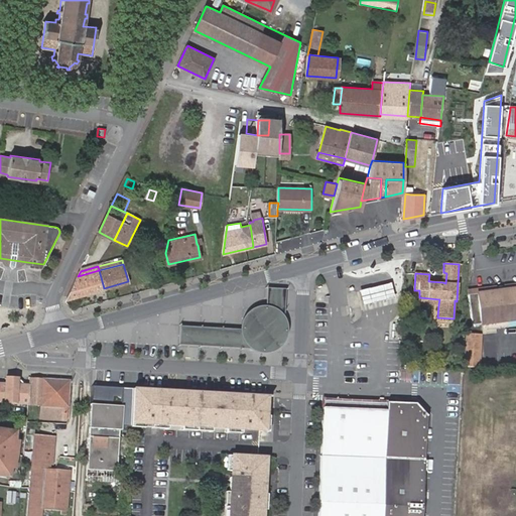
[(68,298),(104,288),(99,270),(78,276),(68,298)]
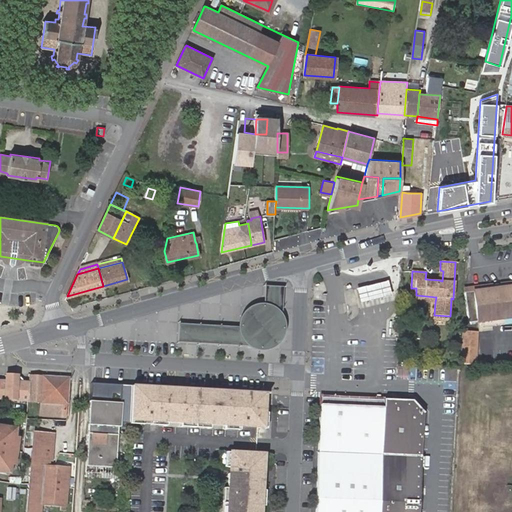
[(511,281),(464,288),(465,291),(481,289),(496,288),(511,285),(511,281)]
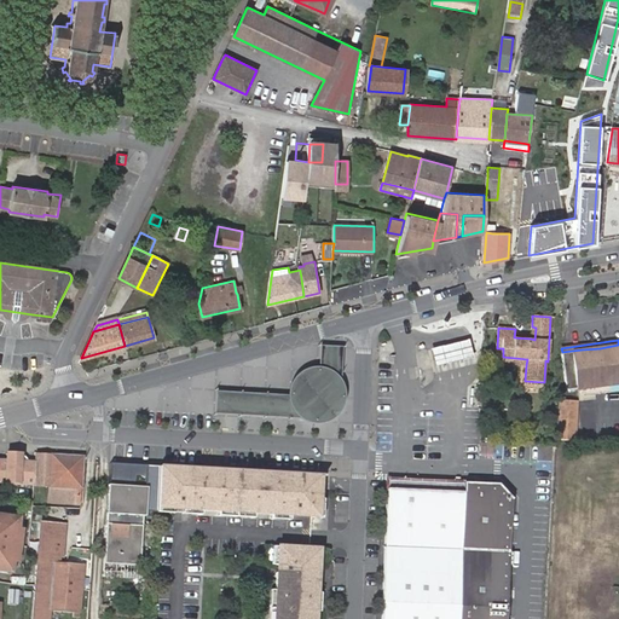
[(446,347),(433,351),(435,364),(450,360),(470,354),(468,342),(446,347)]
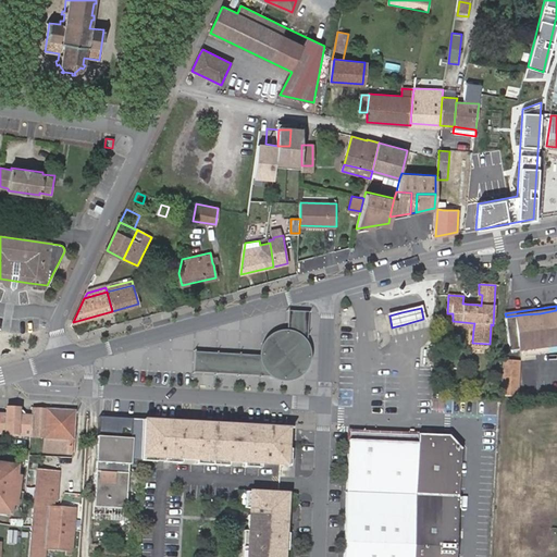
[(258,355),(194,351),(193,371),(269,375),(274,379),(277,379),(284,380),(286,380),(289,379),(292,379),(297,375),(304,370),(307,364),(308,361),(309,355),(308,351),(307,345),(305,342),(307,311),(286,310),(286,330),(283,329),(275,331),(271,333),(267,335),(263,338),(259,346),(258,349),(258,355)]
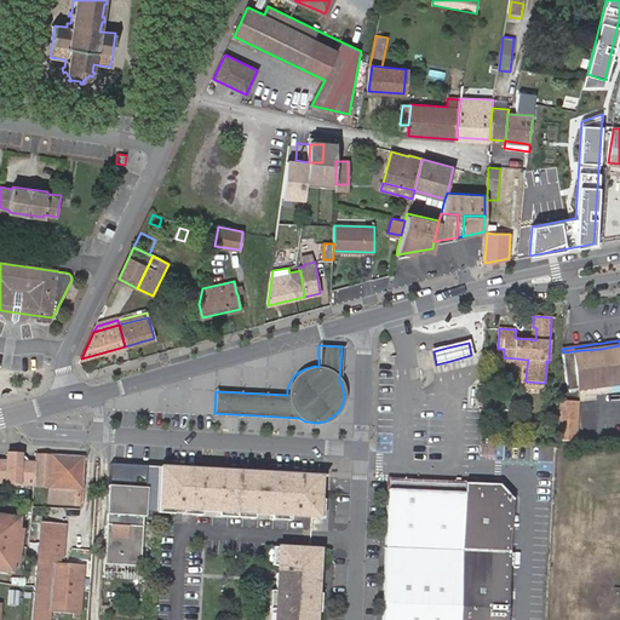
[(619,383),(619,345),(601,349),(606,385),(619,383)]
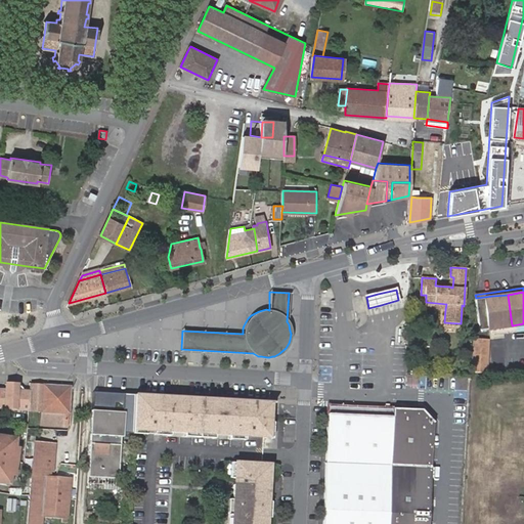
[(495,328),(512,325),(508,295),(492,296),(495,328)]
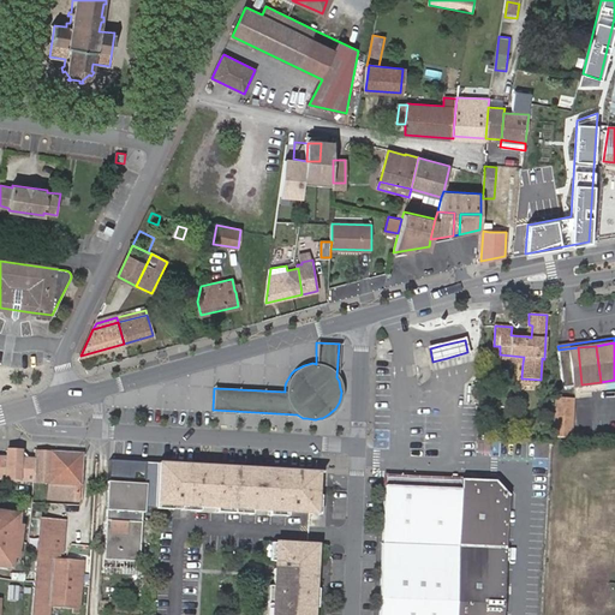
[(578,347),(559,350),(562,387),(573,386),(581,384),(578,347)]
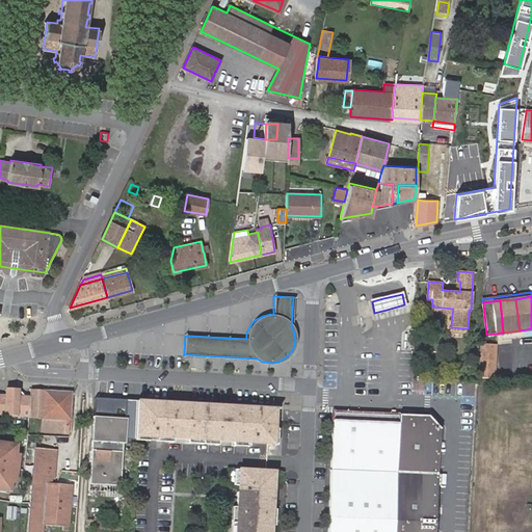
[(531,334),(531,328),(520,330),(503,333),(496,334),(496,339),(531,334)]
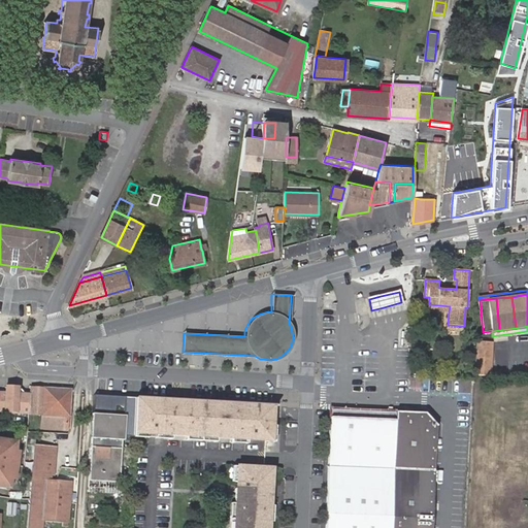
[(477,342),(477,360),(492,360),(492,342),(477,342)]
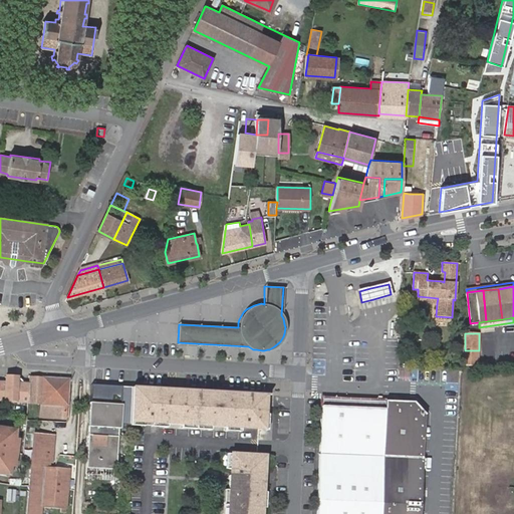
[(65,418),(67,379),(30,376),(28,403),(41,403),(40,416),(65,418)]
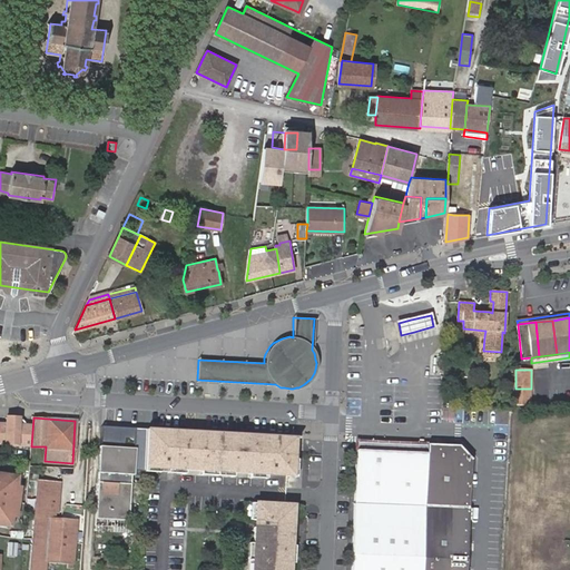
[(0,443),(30,446),(31,424),(26,423),(23,420),(18,423),(16,422),(9,421),(7,423),(0,422),(0,443)]
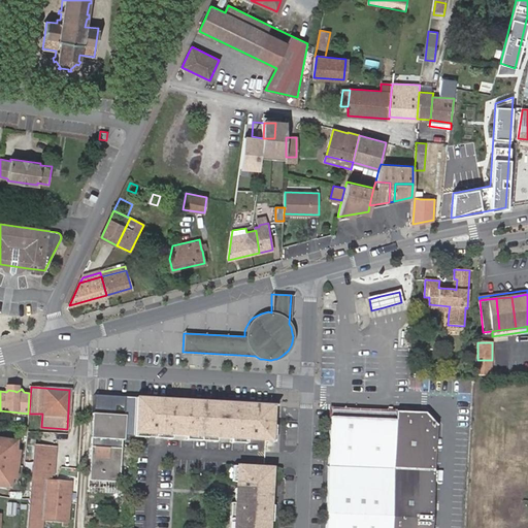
[(99,395),(94,395),(92,424),(96,424),(95,436),(92,436),(88,486),(119,488),(125,397),(99,395)]
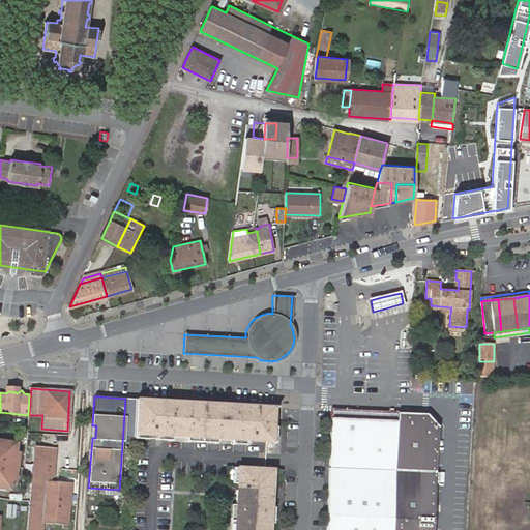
[(268,405),(129,399),(128,434),(267,441),(268,405)]
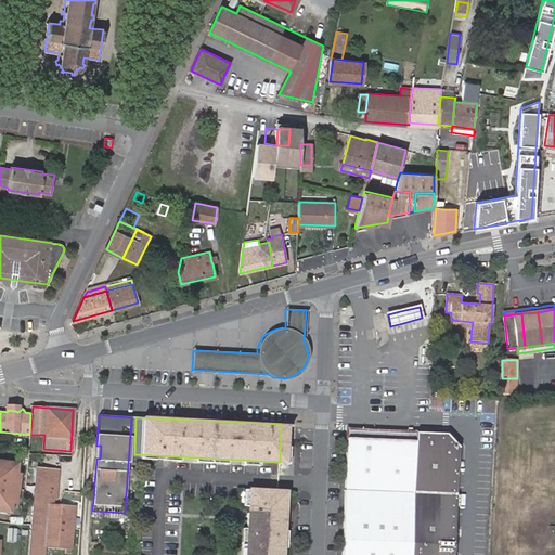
[(451,435),(347,431),(343,554),(434,554),(435,553),(454,553),(459,442),(451,435)]
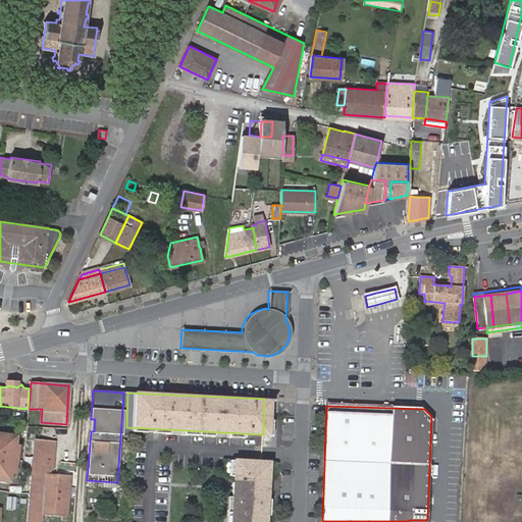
[(0,433),(0,480),(6,481),(10,478),(16,440),(12,436),(0,433)]
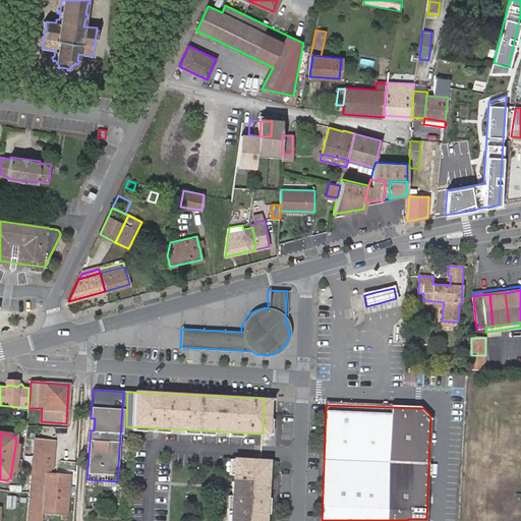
[(55,442),(34,441),(26,520),(41,520),(42,514),(62,515),(62,518),(66,519),(70,477),(52,475),(45,474),(46,467),(53,467),(55,442)]
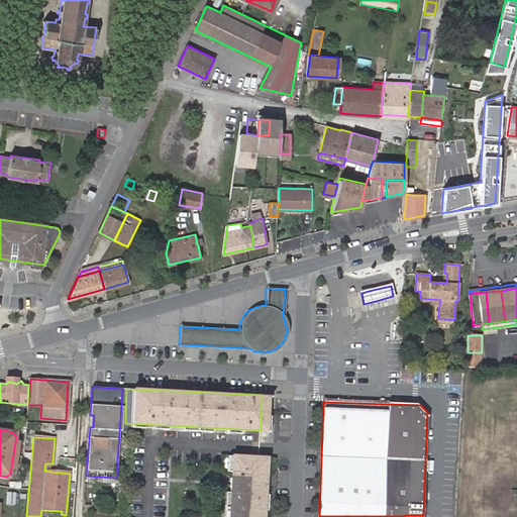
[(266,457),(232,456),(231,472),(235,472),(234,485),(230,485),(229,516),(264,516),(265,487),(261,487),(262,473),(266,473),(266,457)]
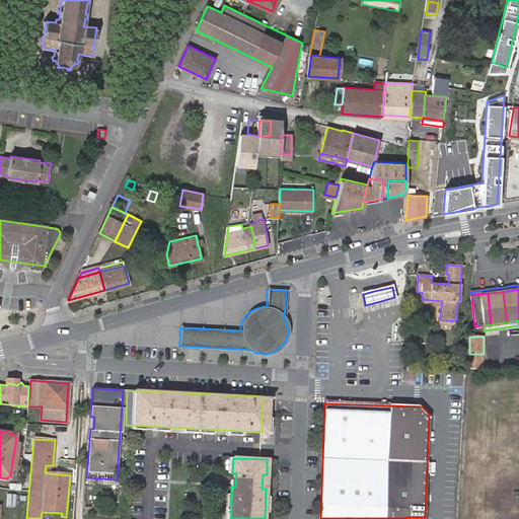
[(7,506),(15,506),(16,495),(8,494),(7,506)]
